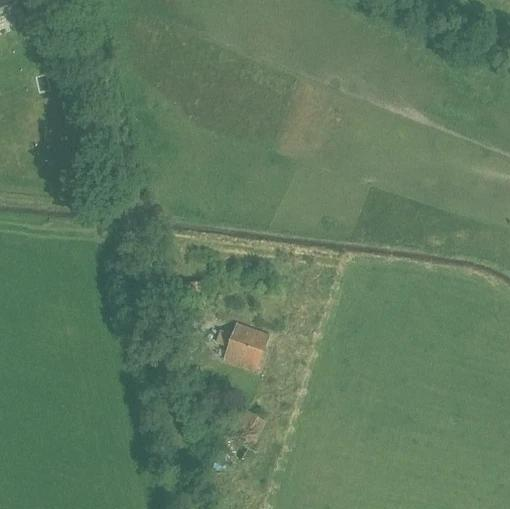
[(36,80),(34,93),(58,96),(59,83),(36,80)]
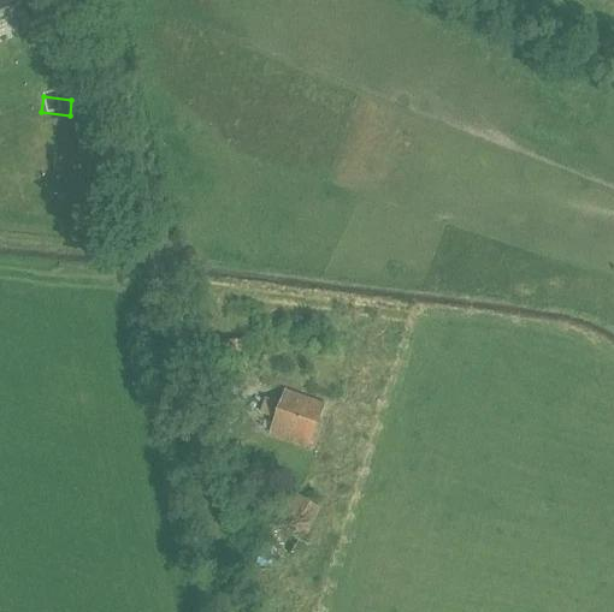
[(260,409),(275,415),(269,431),(308,445),(324,402),(284,388),(279,400),(265,396),(260,409)]
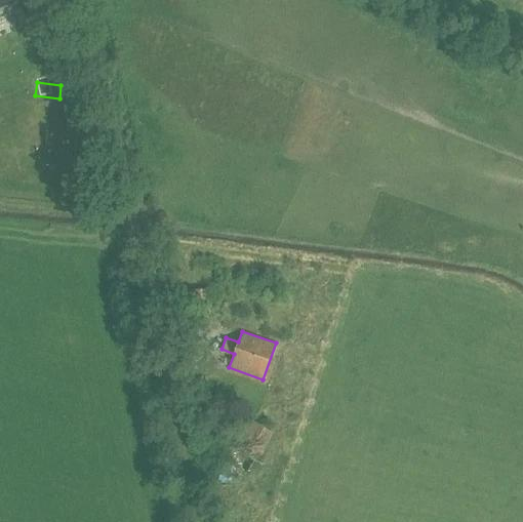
[(271,431),(244,414),(223,452),(248,470),(271,431)]
